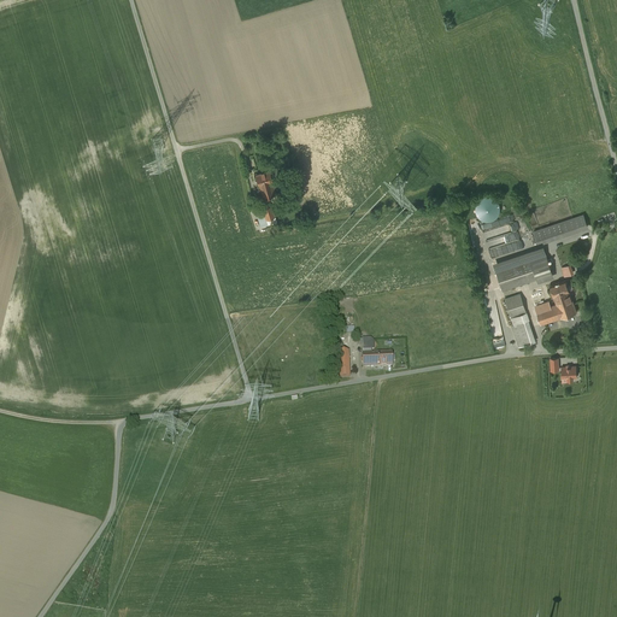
[(272,166),(257,170),(263,198),(278,193),(272,166)]
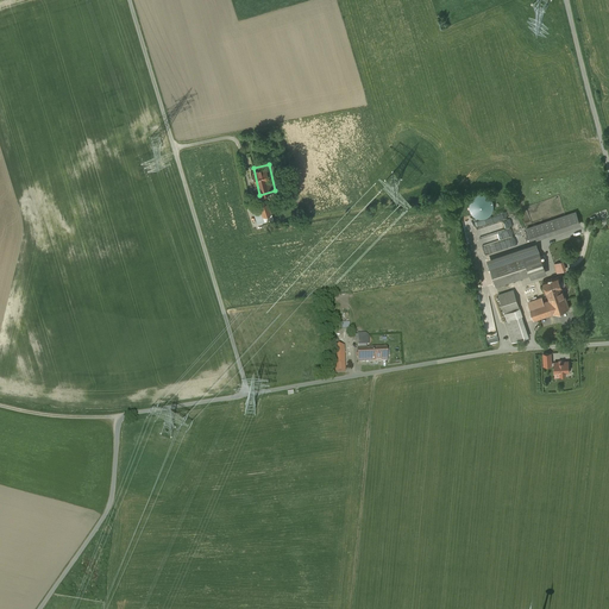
[(481,218),(484,218),(488,217),(490,214),(493,212),(494,208),(494,205),(493,201),(490,198),(488,196),(484,195),(481,194),(477,195),(473,198),(471,200),(470,205),(470,208),(471,212),(473,214),(476,217),(481,218)]
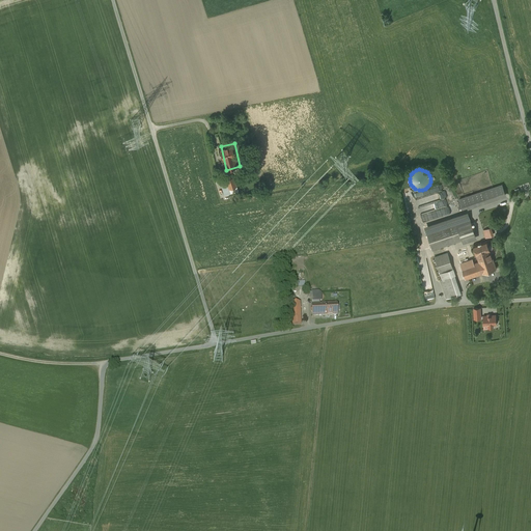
[(235,174),(226,177),(230,187),(239,184),(235,174)]
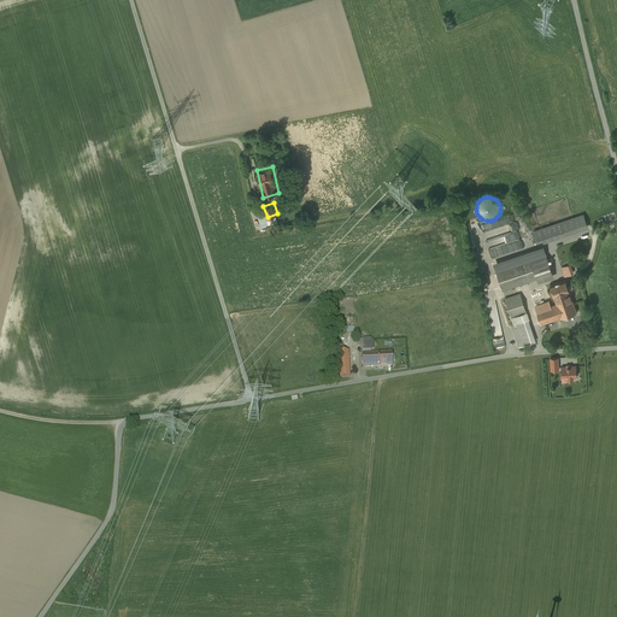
[(583,213),(533,230),(538,245),(588,228),(583,213)]
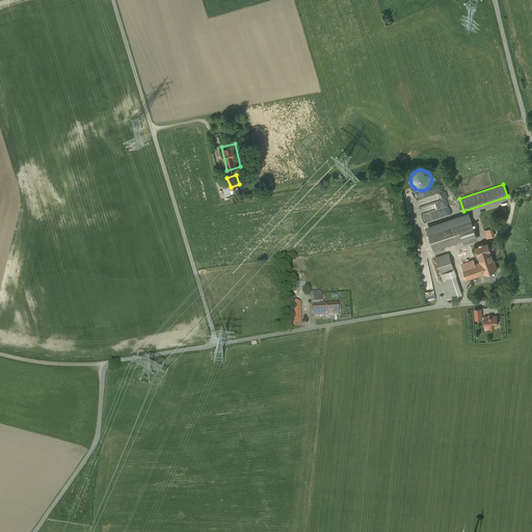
[(443,185),(420,192),(421,197),(430,194),(432,202),(447,197),(443,185)]
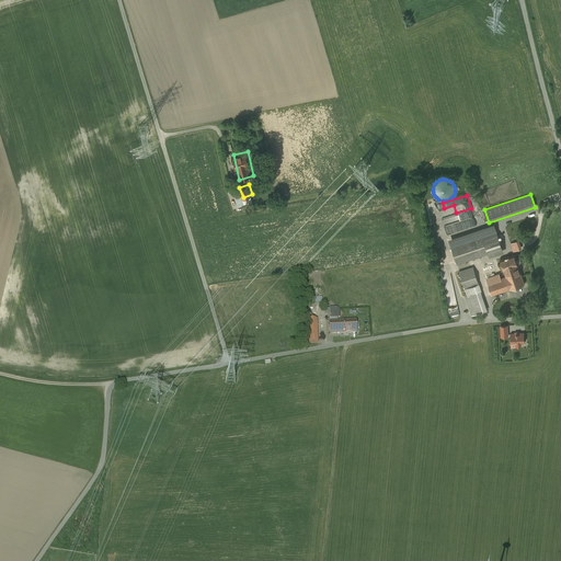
[(503,252),(494,225),(481,229),(489,254),(490,256),(503,252)]
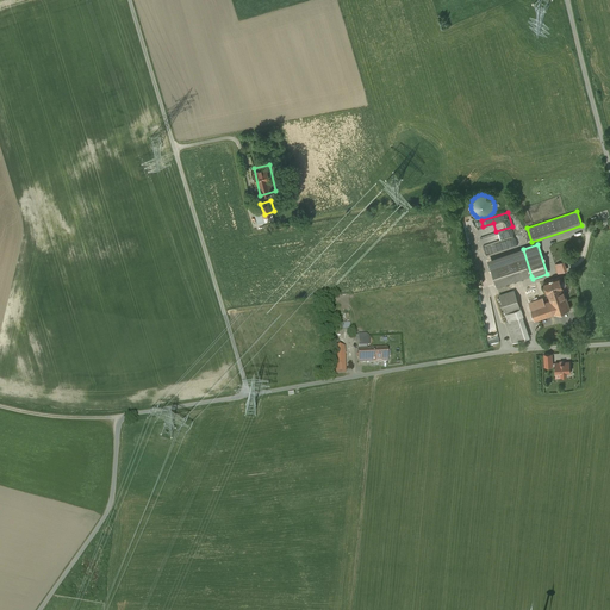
[(523,249),(489,260),(497,287),(531,277),(523,249)]
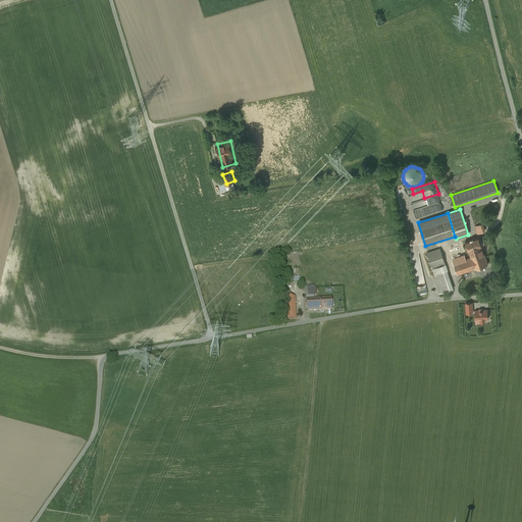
[(485,231),(483,223),(475,226),(477,233),(485,231)]
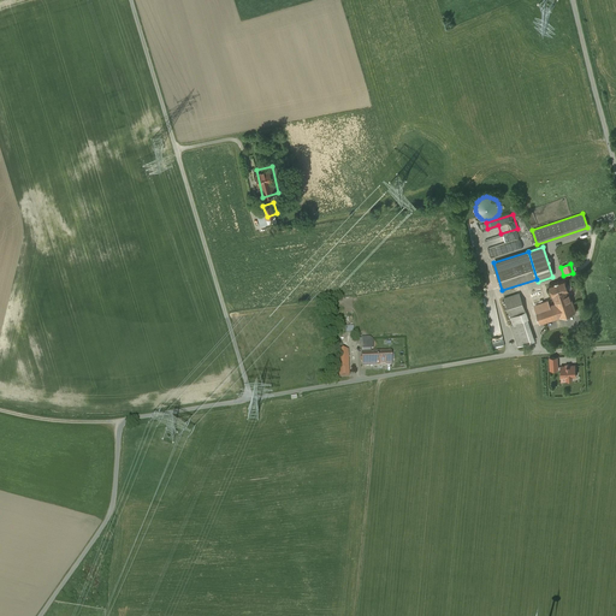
[(484,273),(478,276),(480,285),(487,283),(484,273)]
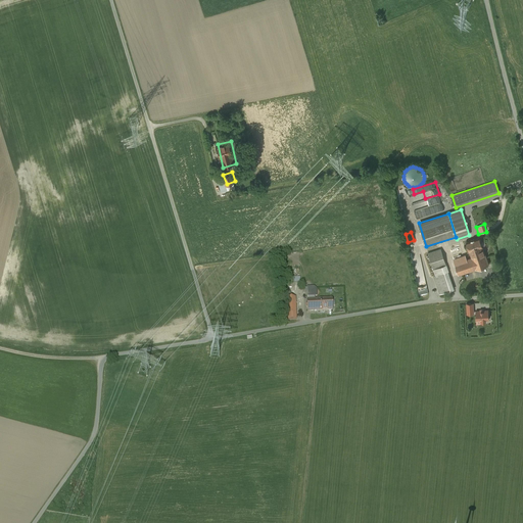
[(466,254),(454,258),(459,274),(488,265),(479,236),(466,241),(471,257),(467,258),(466,254)]
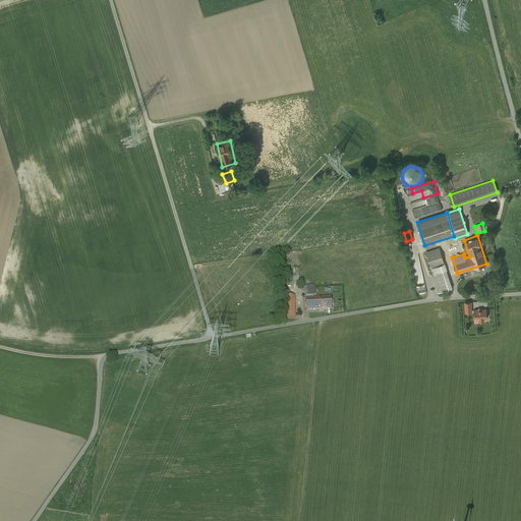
[(440,247),(426,251),(431,268),(445,264),(440,247)]
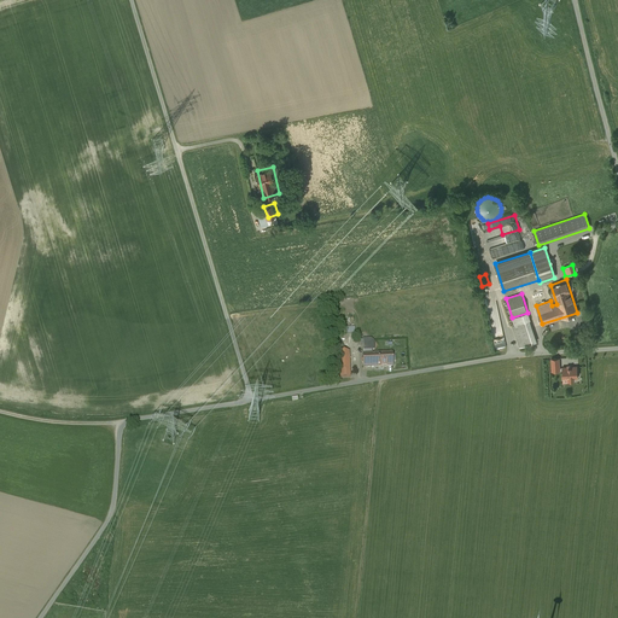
[(531,321),(528,313),(512,318),(514,325),(513,326),(520,348),(537,342),(530,321),(531,321)]
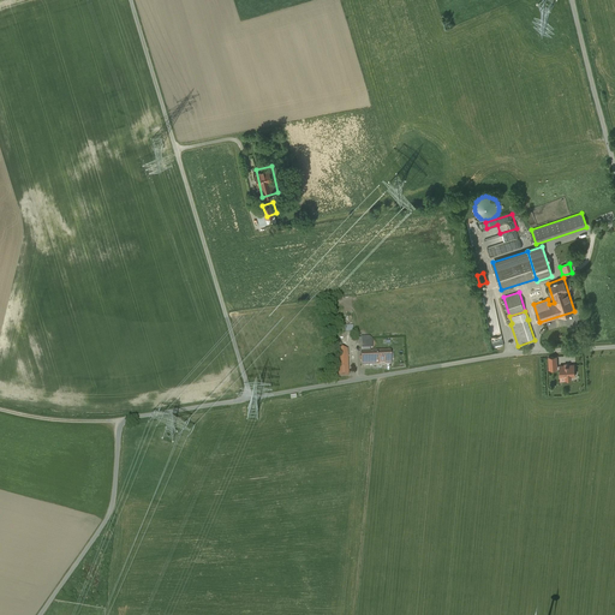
[(491,334),(493,347),(503,345),(502,333),(491,334)]
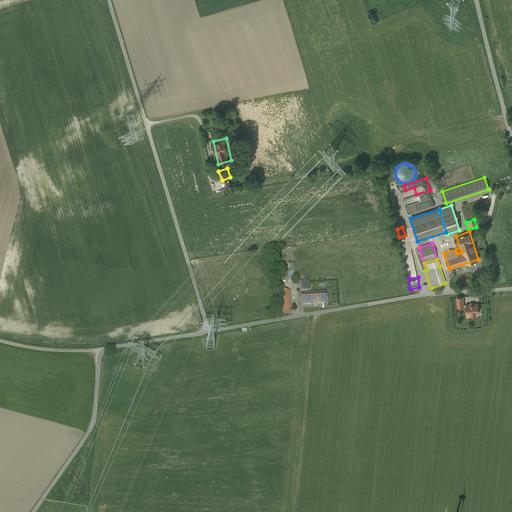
[(309,281),(300,282),(301,305),(325,304),(325,291),(310,292),(309,281)]
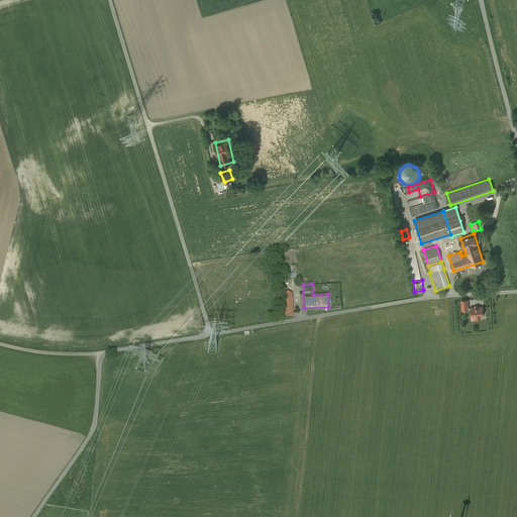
[(292,294),(282,295),(283,317),(293,316),(292,294)]
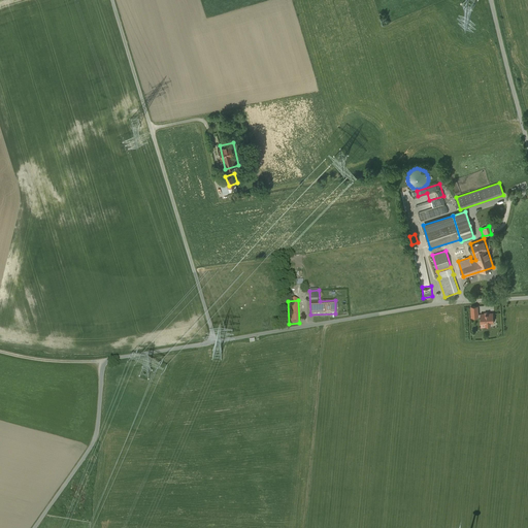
[(470,305),(470,317),(480,317),(480,326),(491,326),(491,323),(493,323),(493,311),(479,312),(479,304),(470,305)]
